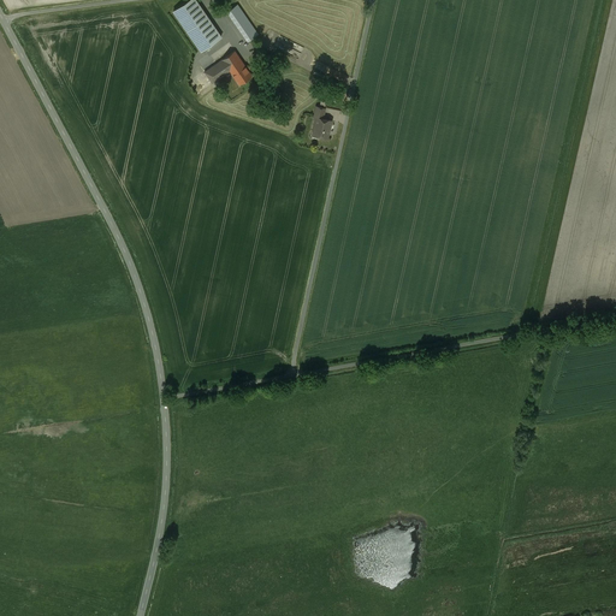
[(201,51),(221,37),(195,0),(189,0),(173,11),(201,51)]
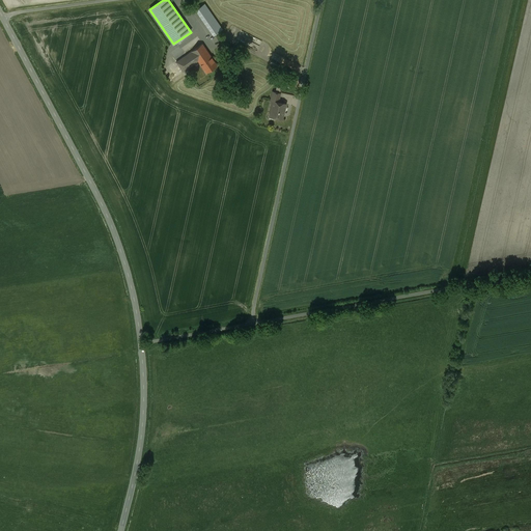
[(204,4),(196,10),(214,35),(222,29),(204,4)]
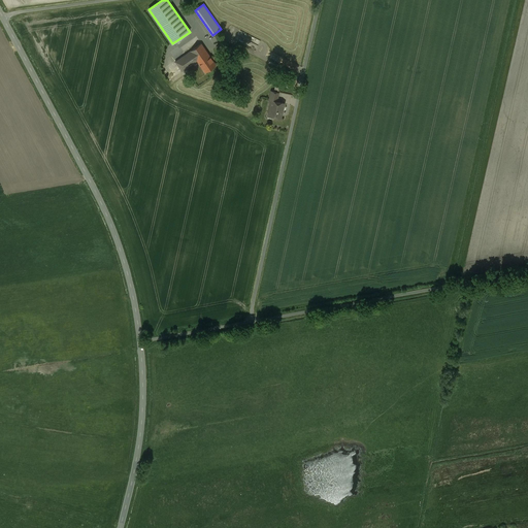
[(197,61),(207,54),(201,43),(184,56),(179,50),(171,55),(182,71),(197,61)]
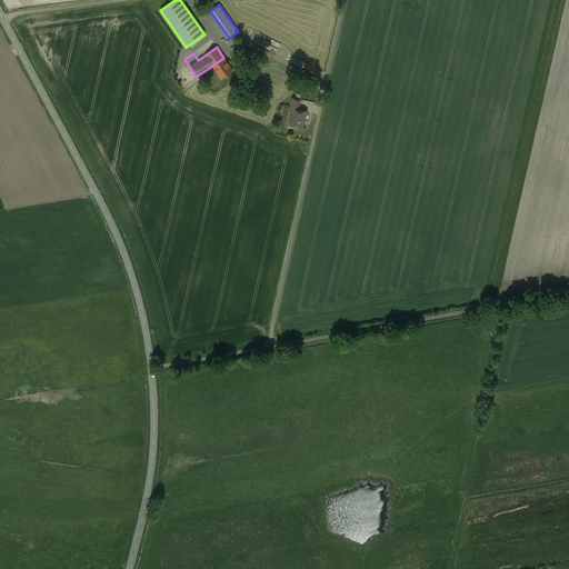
[(223,58),(212,66),(221,78),(232,70),(223,58)]
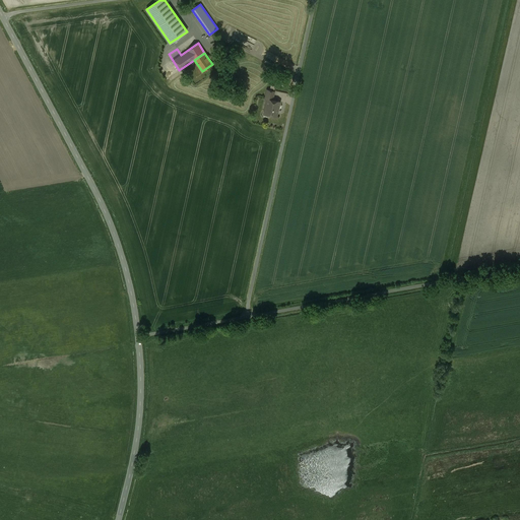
[(265,99),(267,100),(272,101),(274,91),(267,89),(265,99)]
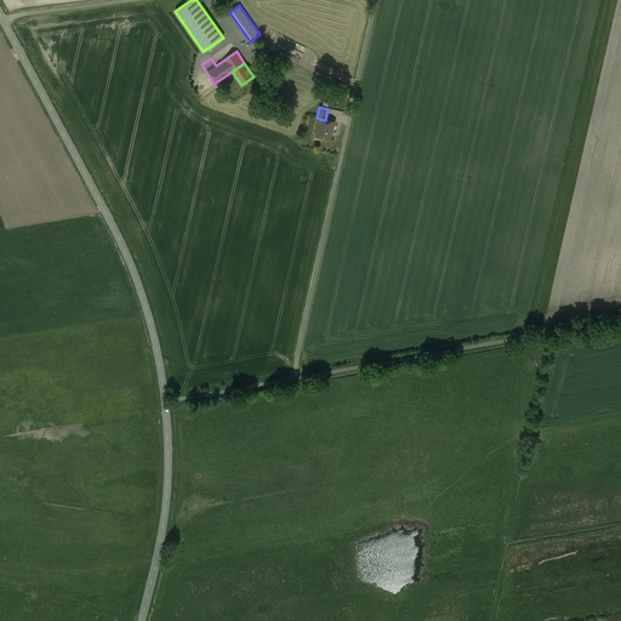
[(315,135),(320,136),(322,137),(324,138),(325,137),(330,138),(331,131),(332,131),(334,126),(332,126),(334,121),(325,120),(319,119),(315,135)]
